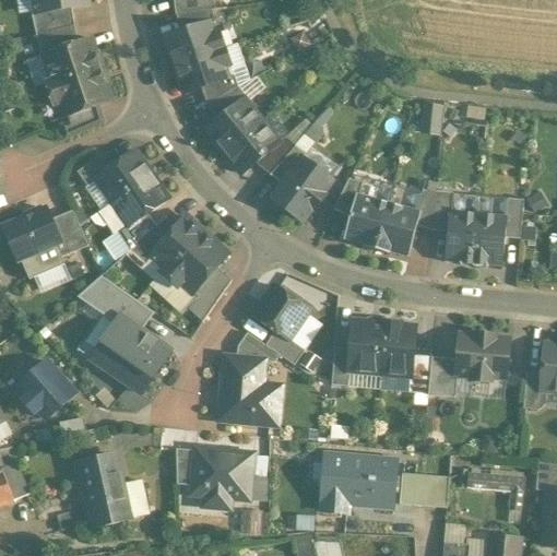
[(33,0),(35,11),(36,12),(70,8),(87,4),(86,0),(33,0)]
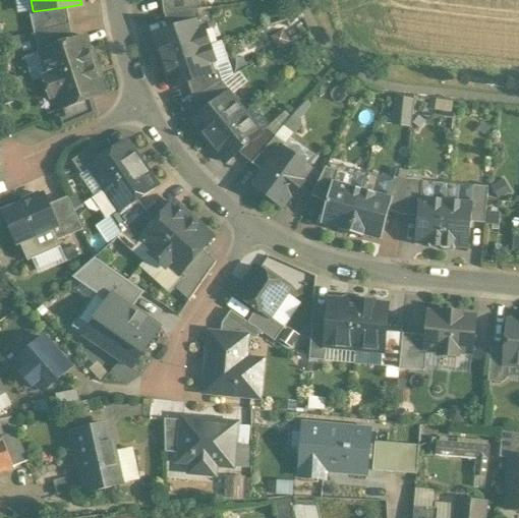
[(161,0),(163,13),(195,8),(198,7),(198,3),(197,0),(161,0)]
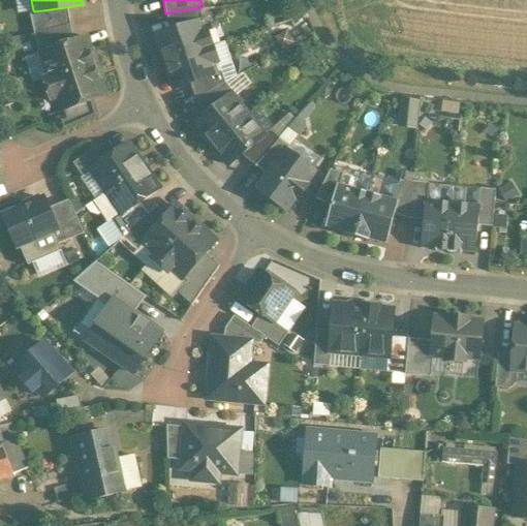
[(66,7),(34,11),(33,10),(29,11),(33,32),(69,23),(66,7)]
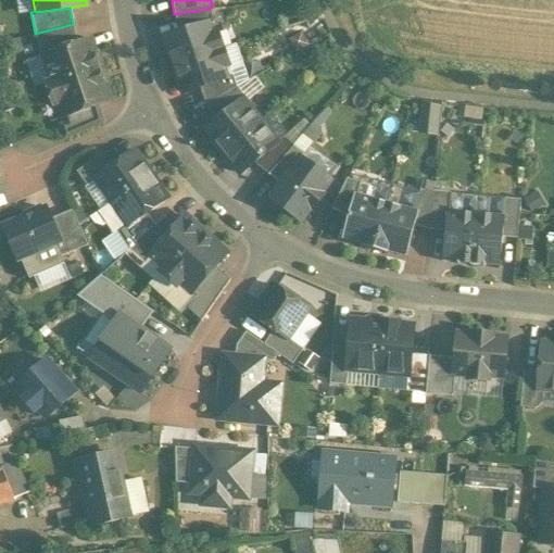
[(209,9),(174,14),(179,30),(206,22),(206,23),(213,21),(209,9)]
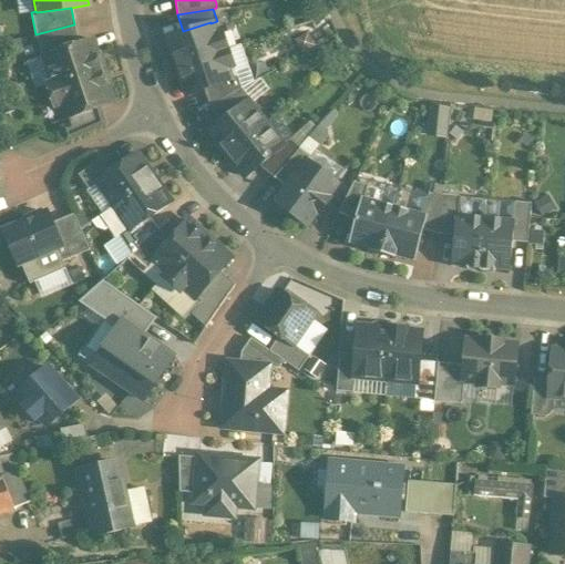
[(183,31),(167,38),(177,65),(226,48),(221,32),(214,34),(211,23),(211,22),(183,31)]
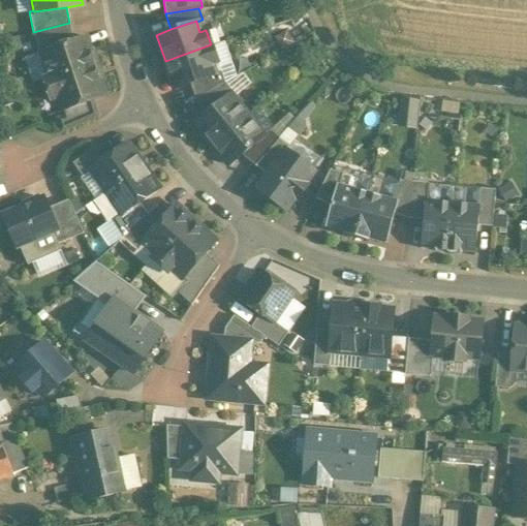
[(69,23),(33,32),(36,43),(38,53),(41,53),(40,51),(72,40),(69,23)]
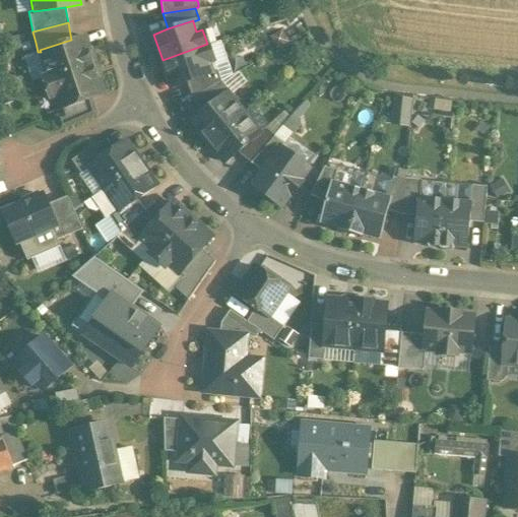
[(71,40),(40,50),(41,52),(49,75),(92,61),(88,49),(87,49),(82,36),(71,40)]
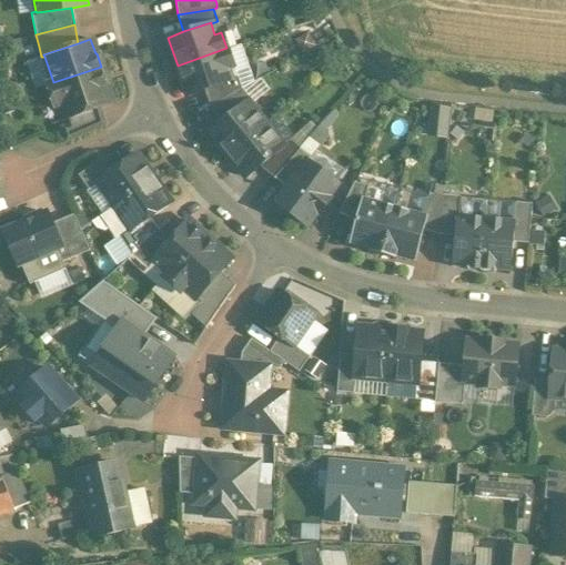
[(226,48),(178,66),(187,93),(203,88),(230,79),(230,77),(225,66),(232,64),(226,48)]
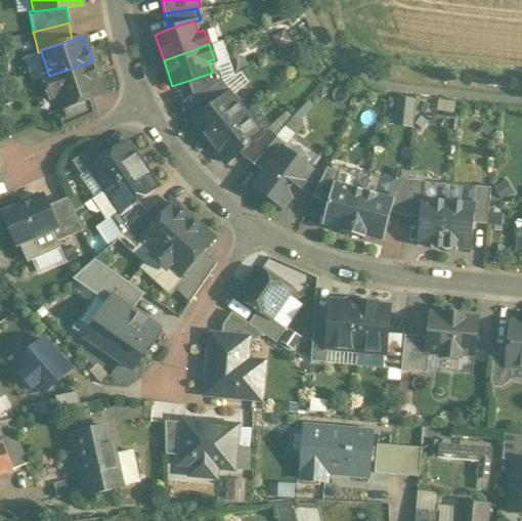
[(49,76),(43,78),(49,96),(55,95),(59,109),(90,98),(102,94),(97,77),(98,77),(93,61),(49,76)]
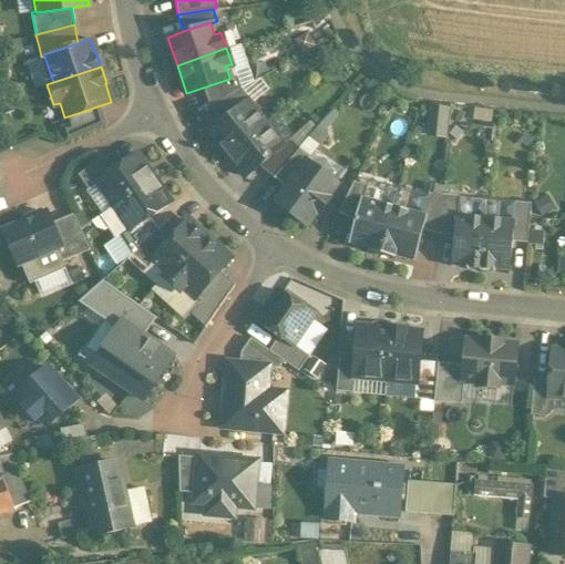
[(229,79),(203,88),(208,105),(240,88),(236,74),(229,77),(229,79)]
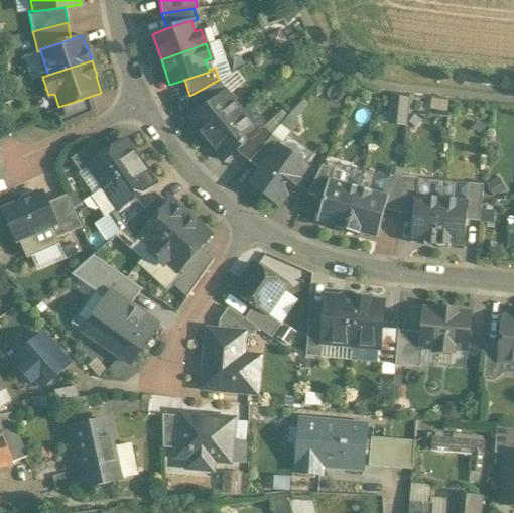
[(219,80),(189,96),(199,111),(224,91),(225,92),(227,90),(219,80)]
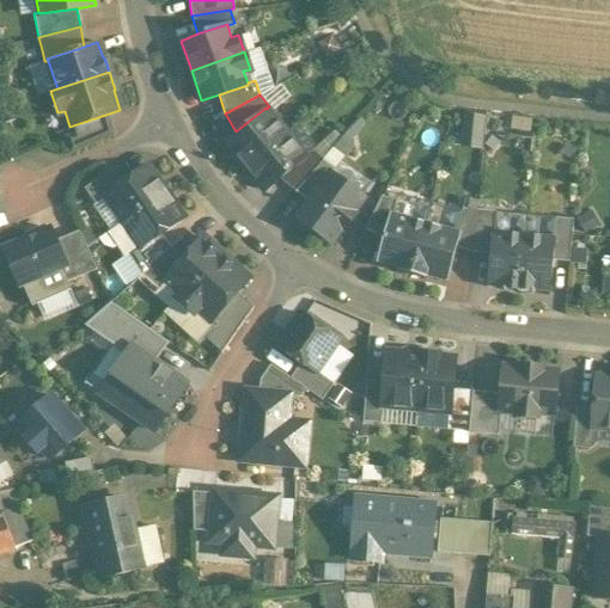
[(267,109),(266,108),(236,131),(225,141),(235,153),(233,154),(243,166),(285,131),(267,109)]
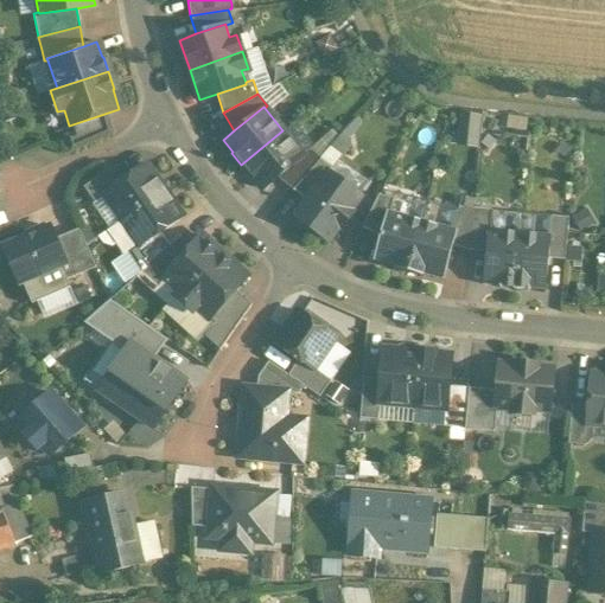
[(104,114),(69,126),(71,133),(65,135),(70,149),(110,132),(104,114)]
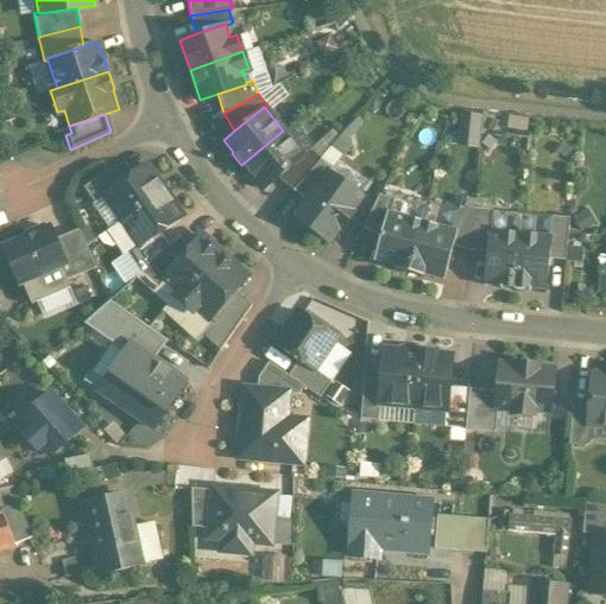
[(333,129),(309,147),(320,157),(334,140),(339,134),(333,129)]
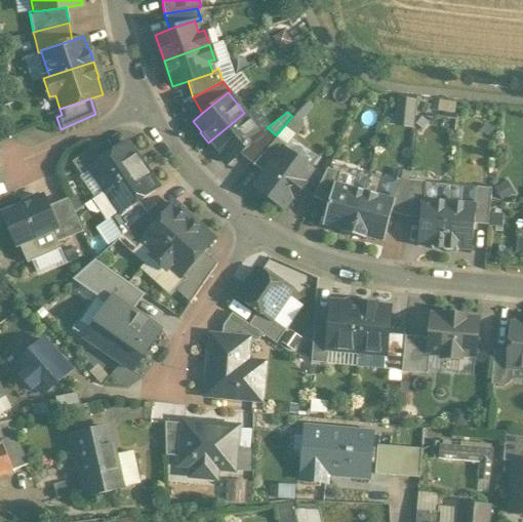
[(260,132),(244,113),(208,143),(215,152),(216,151),(226,162),(239,152),(262,133),(260,132)]
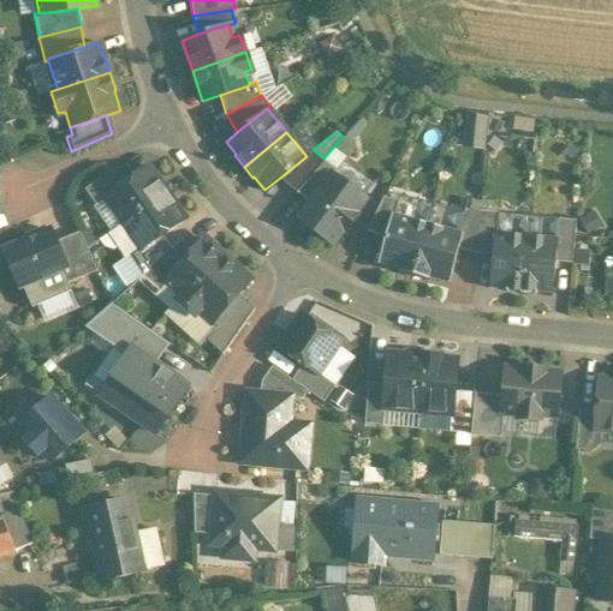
[(358,141),(346,132),(343,136),(338,142),(350,150),(358,141)]
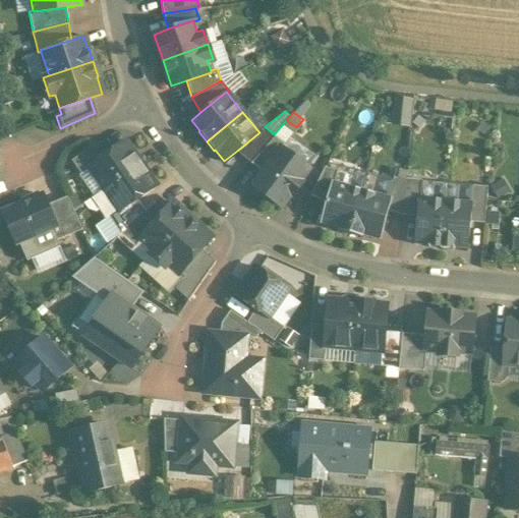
[(417,117),(410,124),(417,131),(424,124),(417,117)]
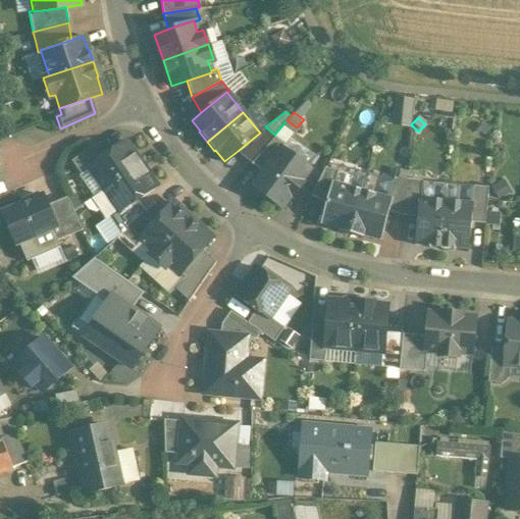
[(274,135),(284,142),(297,127),(287,120),(274,135)]
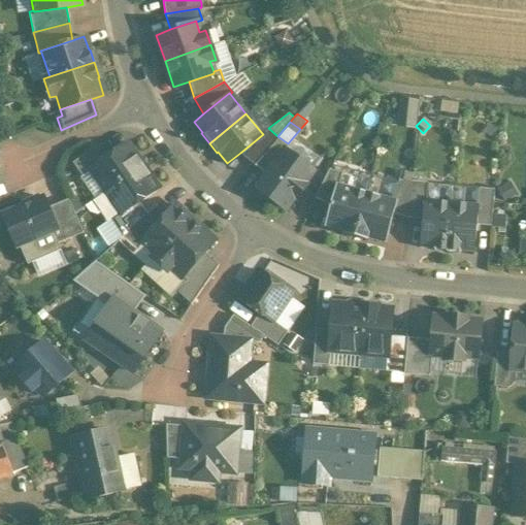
[(277,136),(268,128),(262,133),(263,134),(240,153),(254,164),(277,136)]
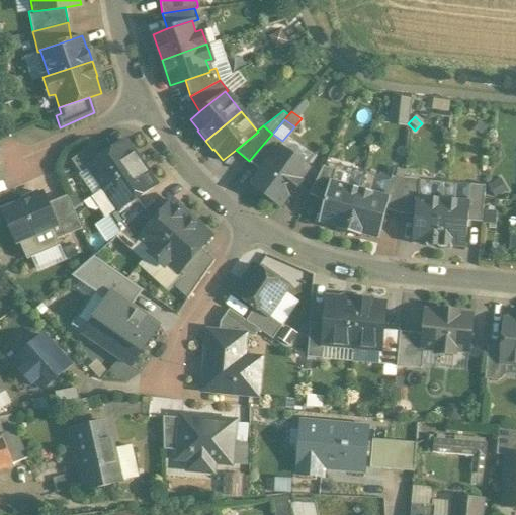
[(282,141),(272,134),(249,161),(261,170),(278,146),(279,146),(282,141)]
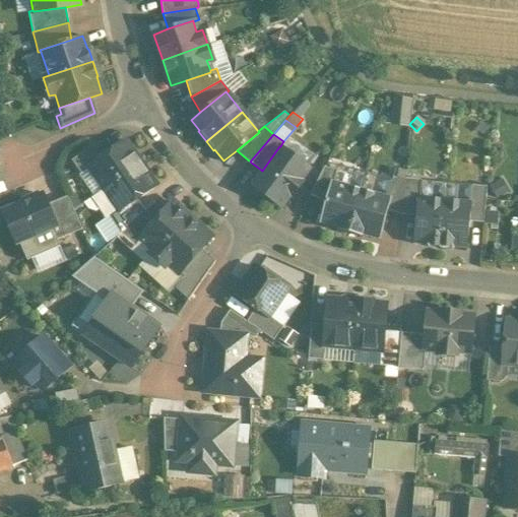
[(70,155),(89,145),(85,138),(66,148),(70,155)]
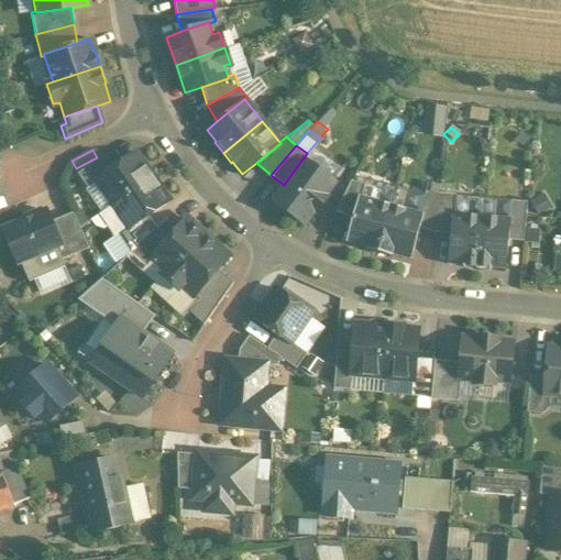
[(111,204),(152,175),(135,151),(111,168),(95,179),(96,180),(111,204)]
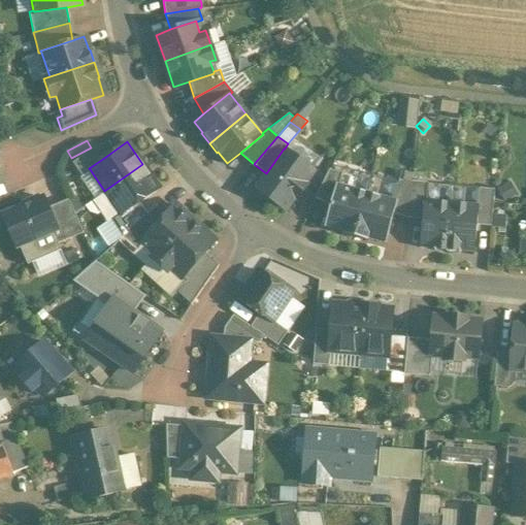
[(95,145),(72,162),(81,175),(90,169),(89,168),(104,158),(95,145)]
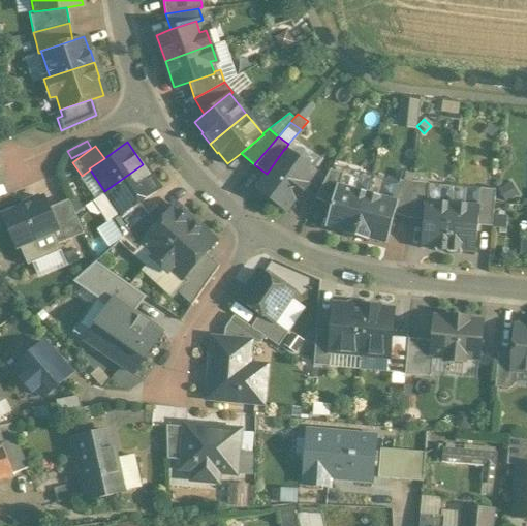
[(285,149),(284,149),(267,174),(256,187),(261,191),(284,208),(293,195),(297,197),(307,184),(304,182),(312,169),(285,149)]
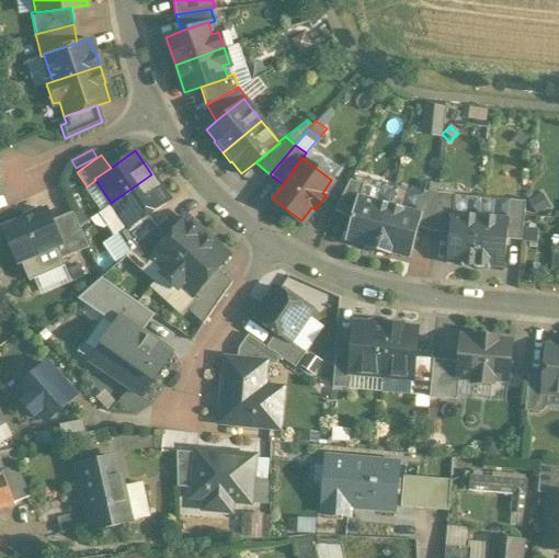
[(151,174),(111,203),(126,225),(127,226),(147,213),(168,198),(151,174)]
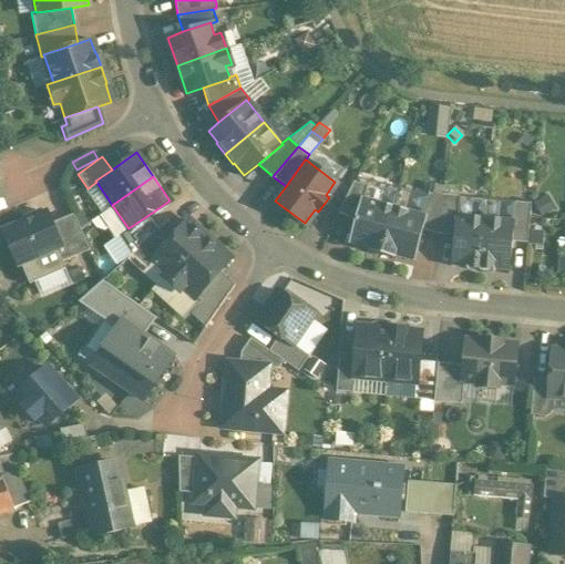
[(398,186),(367,177),(366,184),(362,196),(392,205),(398,186)]
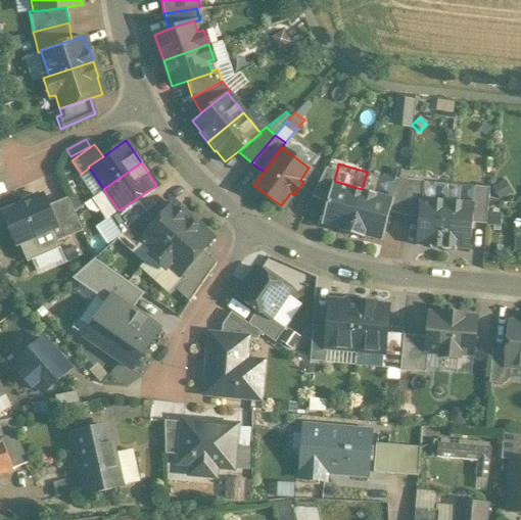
[(337,170),(325,167),(311,195),(326,202),(332,181),(334,181),(337,170)]
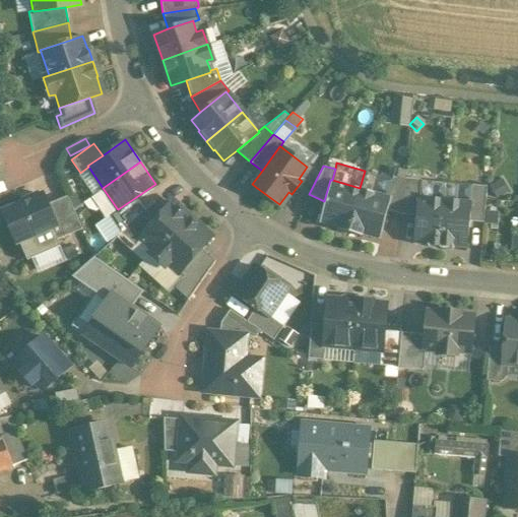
[(391,178),(365,171),(360,188),(386,195),(391,178)]
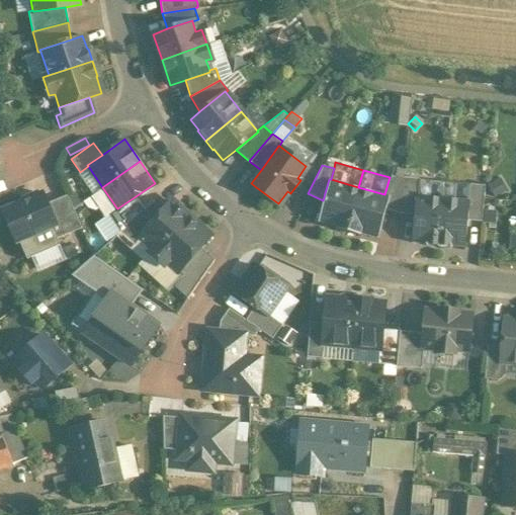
[(404,176),(391,173),(390,177),(384,194),(389,195),(384,208),(400,212),(404,176)]
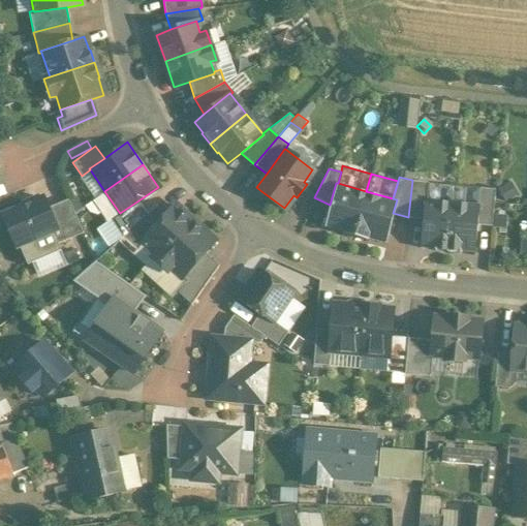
[(427,181),(412,180),(408,217),(423,218),(424,199),(425,199),(427,181)]
